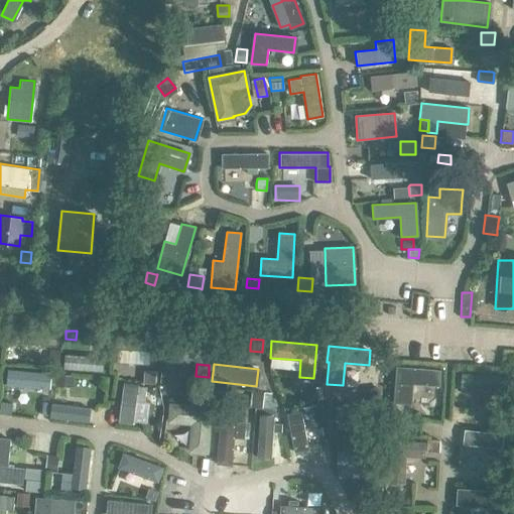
[(395,367),(393,402),(410,403),(412,384),(437,386),(439,370),(395,367)]
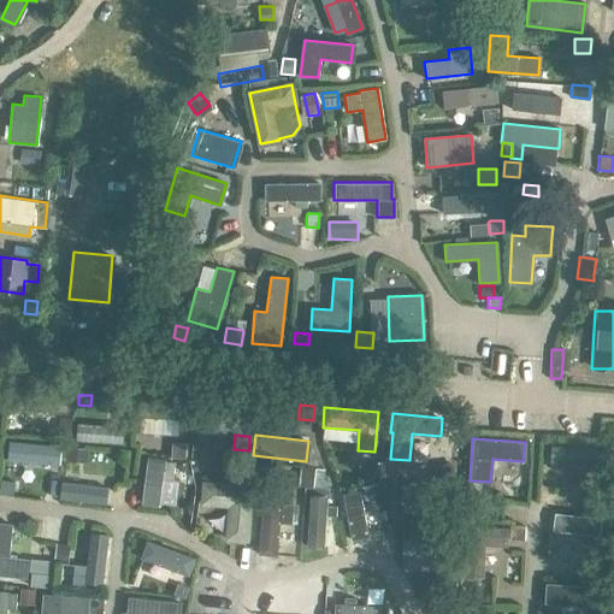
[(548,461),(583,464),(583,474),(600,476),(602,448),(549,444),(548,461)]
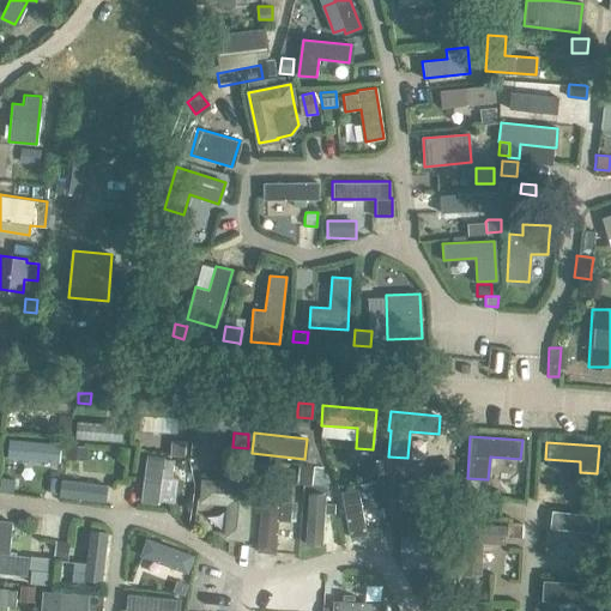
[(146,454),(140,501),(157,503),(157,501),(161,476),(168,476),(169,466),(162,465),(163,457),(146,454)]
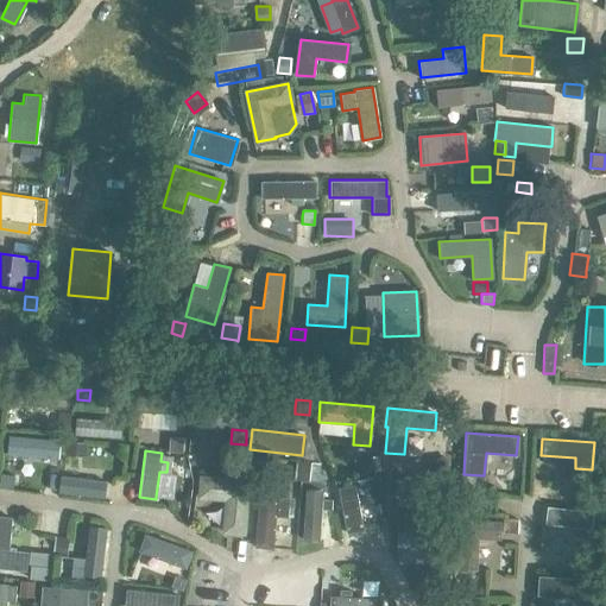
[(242,453),(240,472),(253,473),(256,454),(242,453)]
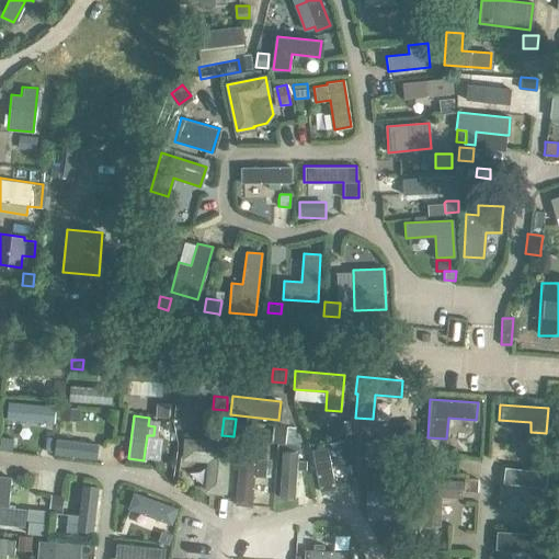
[(408,420),(395,424),(400,438),(413,433),(408,420)]
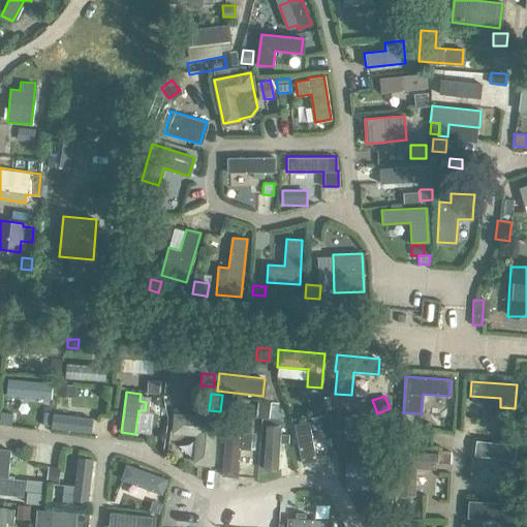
[(314,412),(326,409),(322,397),(311,400),(314,412)]
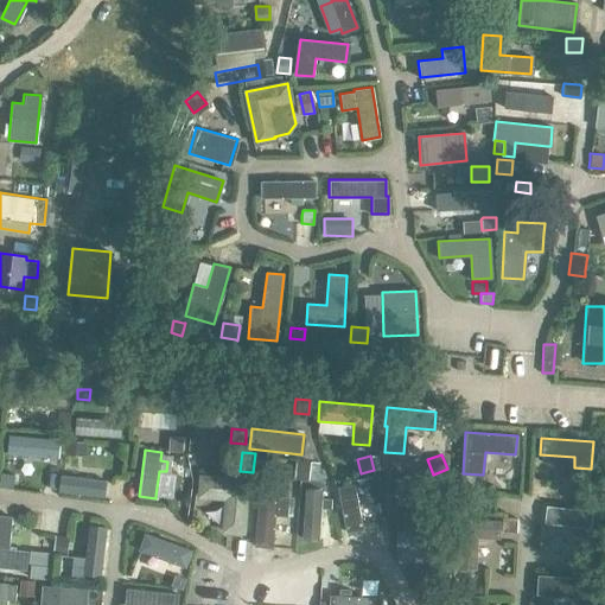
[(263,457),(261,478),(275,479),(278,458),(263,457)]
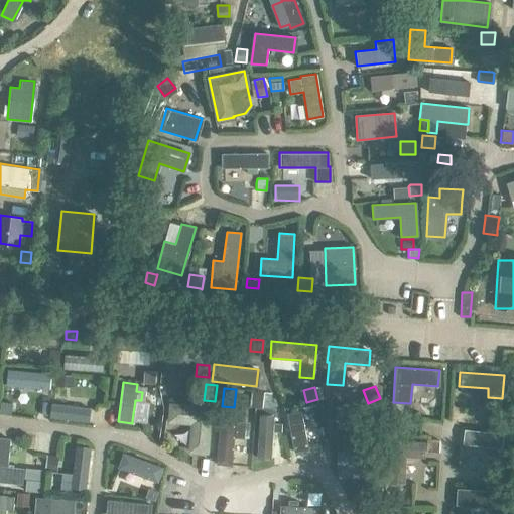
[(49,402),(50,392),(5,390),(4,400),(49,402)]
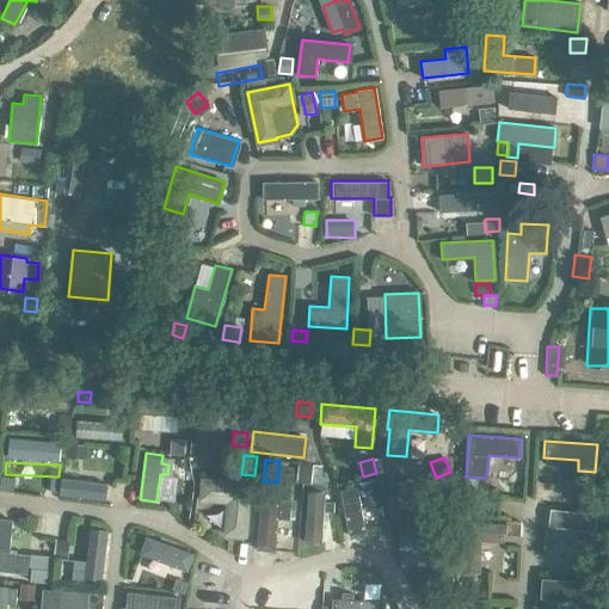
[(297,462),(296,481),(309,483),(312,463),(297,462)]
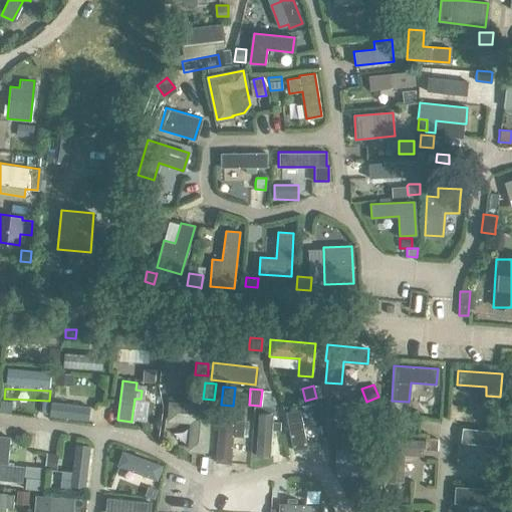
[(205,450),(209,407),(170,403),(169,419),(192,421),(189,449),(205,450)]
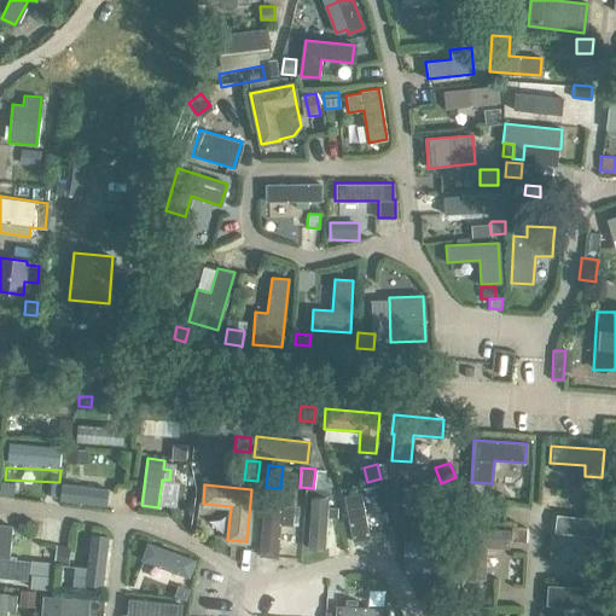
[(387,484),(373,487),(375,489),(377,505),(390,503),(387,484)]
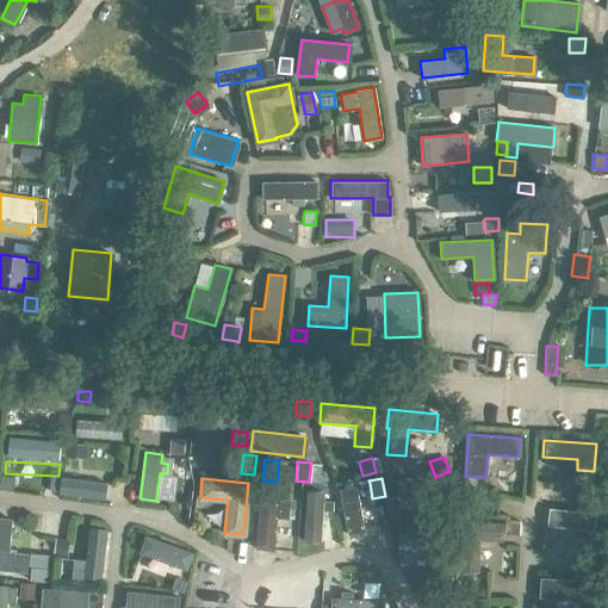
[(577,489),(577,504),(591,506),(593,490),(577,489)]
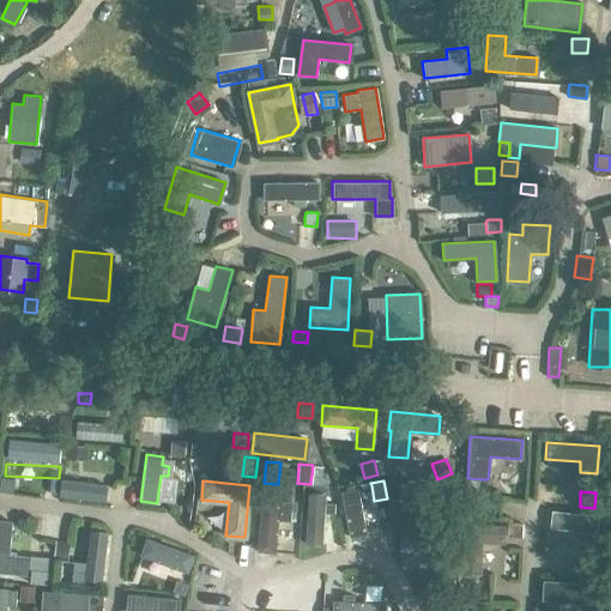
[(306,544),(321,545),(324,512),(333,513),(334,503),(325,503),(325,495),(308,494),(306,544)]
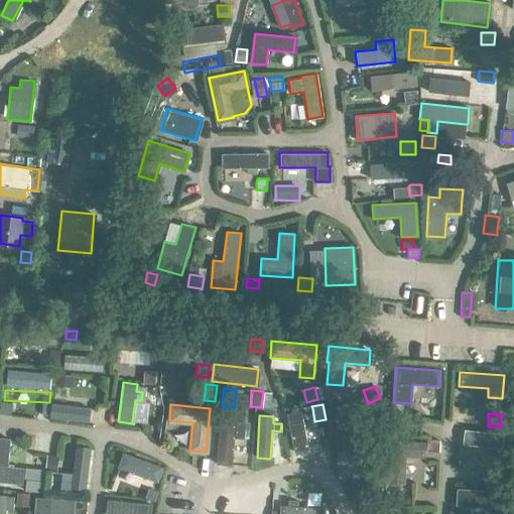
[(234,420),(233,422),(219,421),(216,463),(230,464),(232,437),(244,438),(246,421),(234,420)]
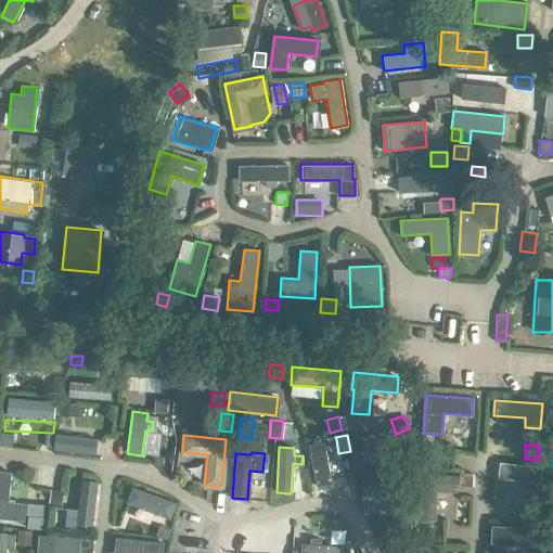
[(307,460),(309,499),(326,498),(324,459),(307,460)]
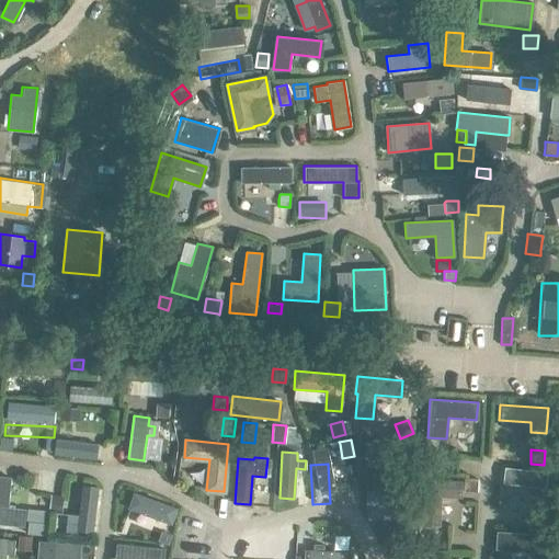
[(4,508),(7,476),(0,474),(0,524),(22,526),(24,509),(4,508)]
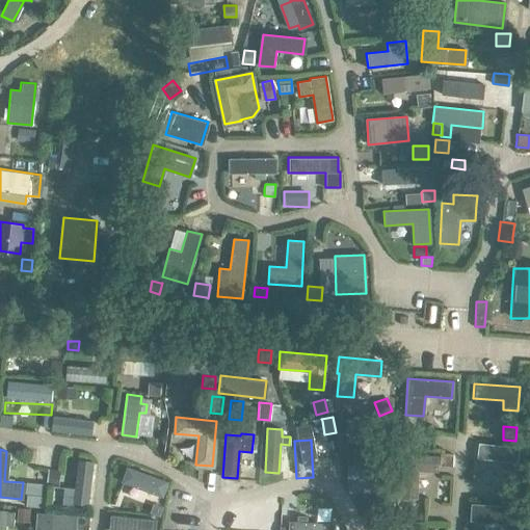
[(440,453),(440,466),(451,466),(452,453),(440,453)]
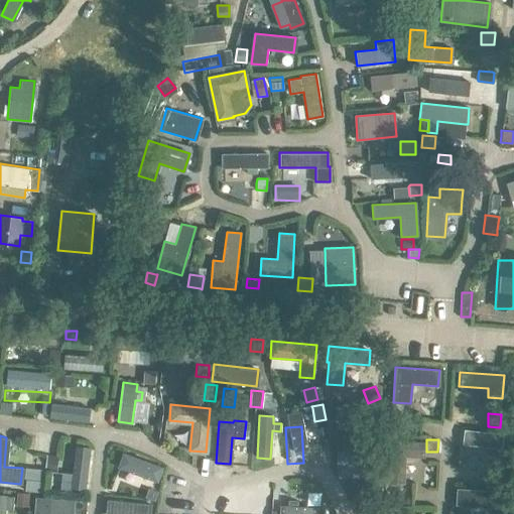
[(391,441),(389,483),(404,483),(405,456),(423,457),(423,442),(391,441)]
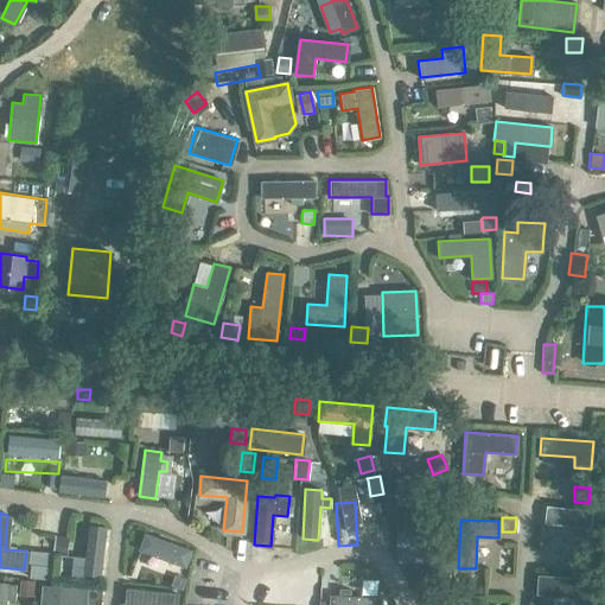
[(33,580),(45,581),(48,553),(31,551),(29,580),(33,580)]
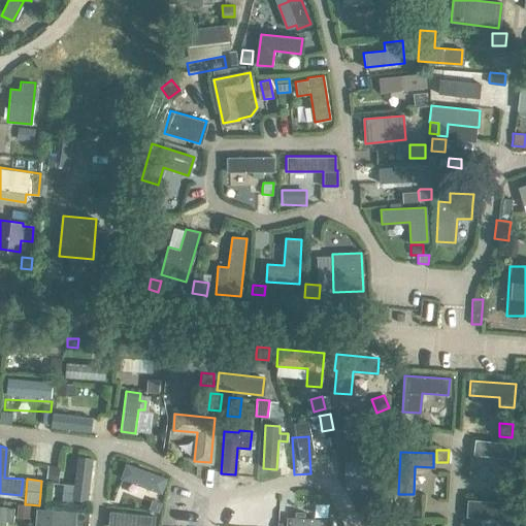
[(161,502),(152,499),(149,508),(158,512),(161,502)]
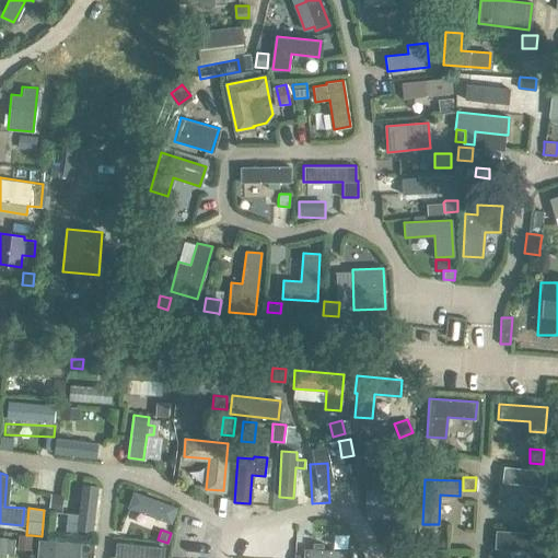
[(18,534),(16,547),(30,549),(31,535),(26,535),(18,534)]
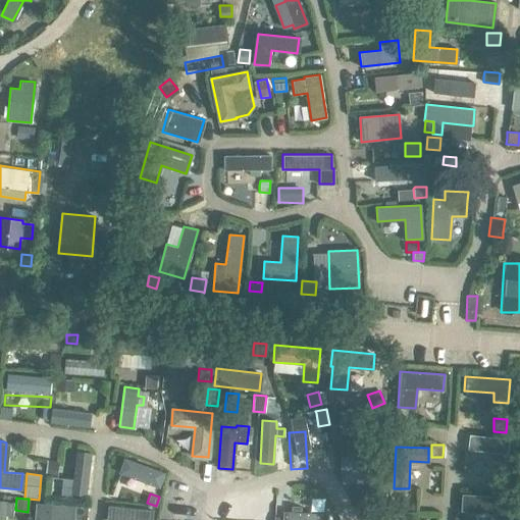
[(12,516),(13,502),(0,501),(0,519),(5,519),(6,515),(12,516)]
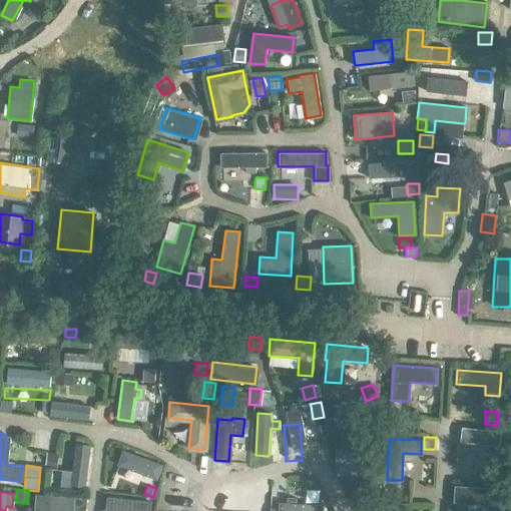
[(380,492),(364,492),(364,501),(380,501),(380,492)]
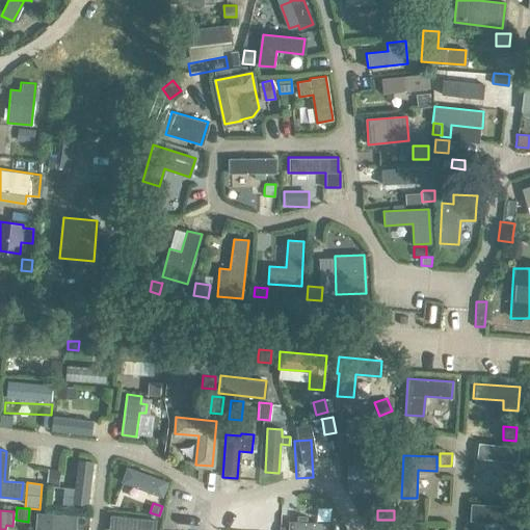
[(67,529),(69,515),(36,513),(34,529),(67,529)]
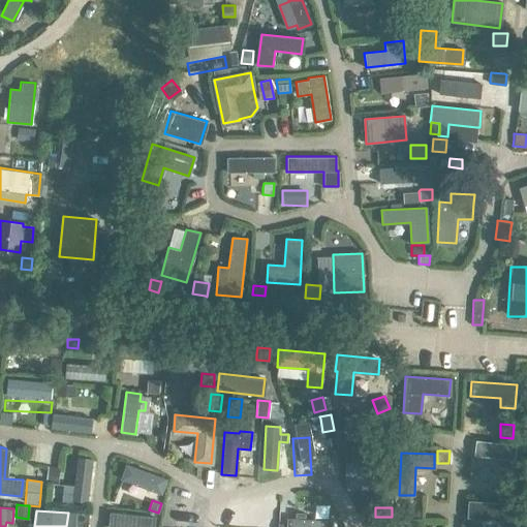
[(153,526),(154,516),(109,510),(106,526),(153,526)]
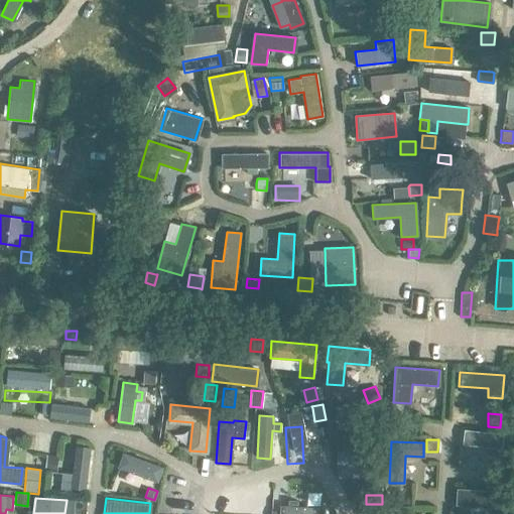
[(280,505),(279,513),(323,513),(324,508),(322,508),(296,506),(297,500),(296,500),(288,500),(288,506),(280,505)]
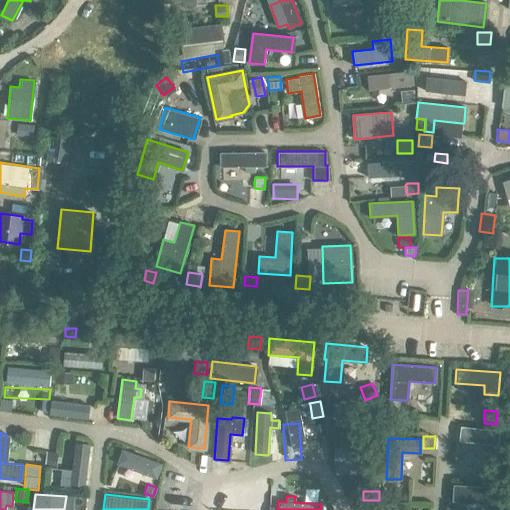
[(73,497),(73,508),(84,509),(85,498),(73,497)]
